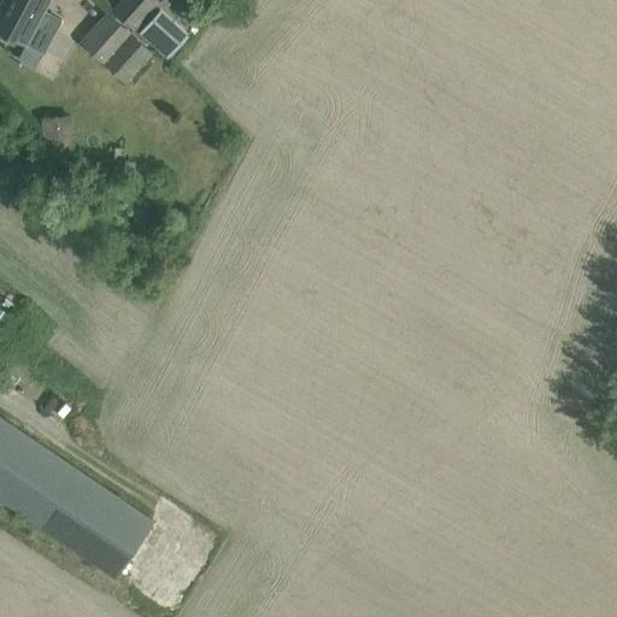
[(0,33),(24,46),(27,41),(43,50),(50,36),(31,27),(45,0),(7,0),(3,10),(0,9),(0,33)]
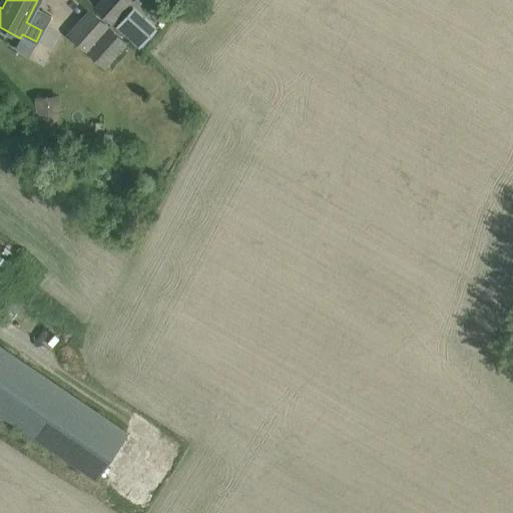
[(99,0),(94,6),(113,25),(135,1),(134,0),(99,0)]
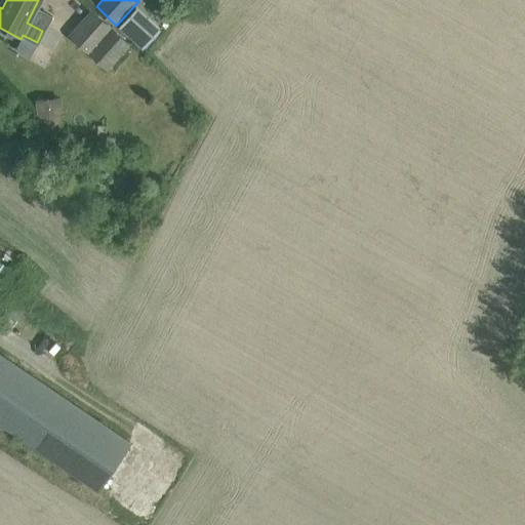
[(136,7),(118,27),(143,49),(160,28),(136,7)]
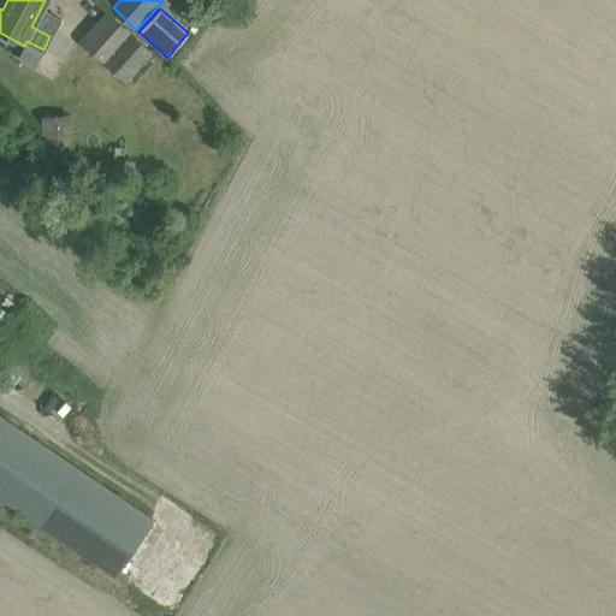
[(108,13),(81,42),(126,82),(153,53),(108,13)]
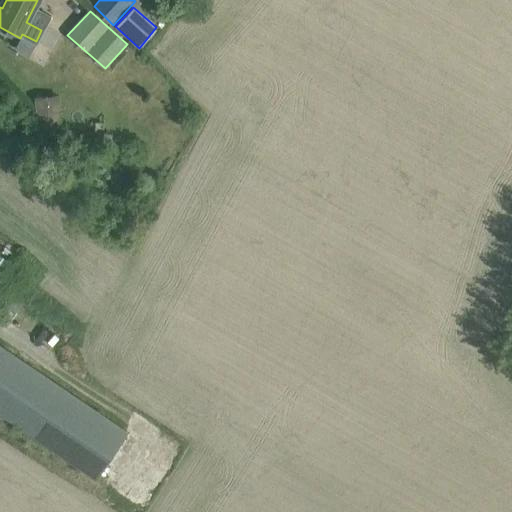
[(60,93),(34,95),(37,123),(62,121),(60,93)]
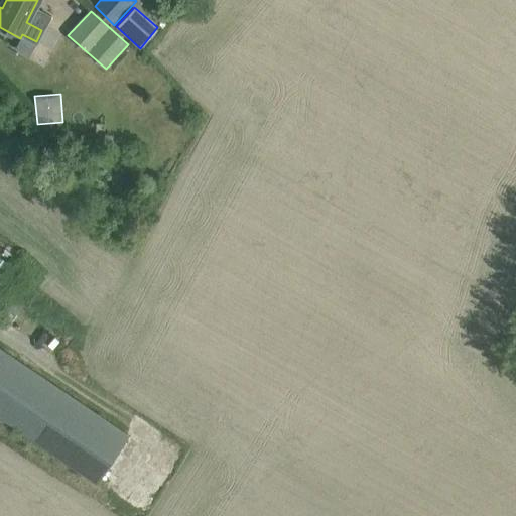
[(0,421),(97,486),(128,439),(0,354),(0,421)]
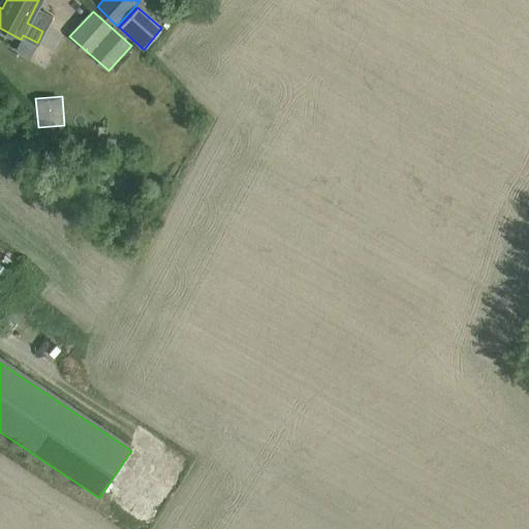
All buildings are outlined.
